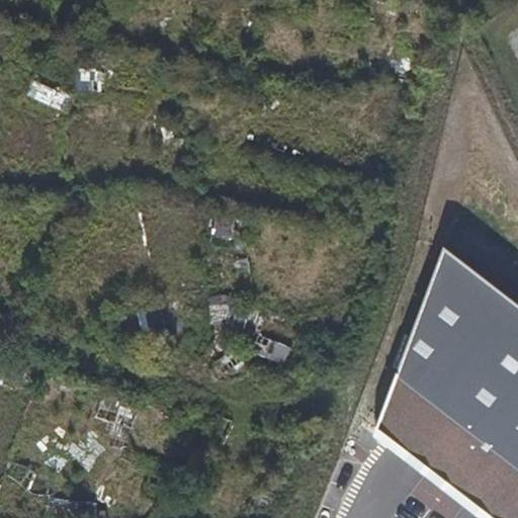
[(103,91),(104,69),(70,67),(69,90),(103,91)]
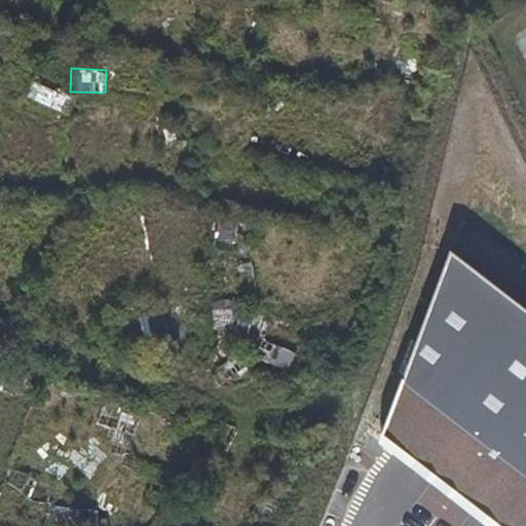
[(33,82),(27,97),(59,110),(65,96),(33,82)]
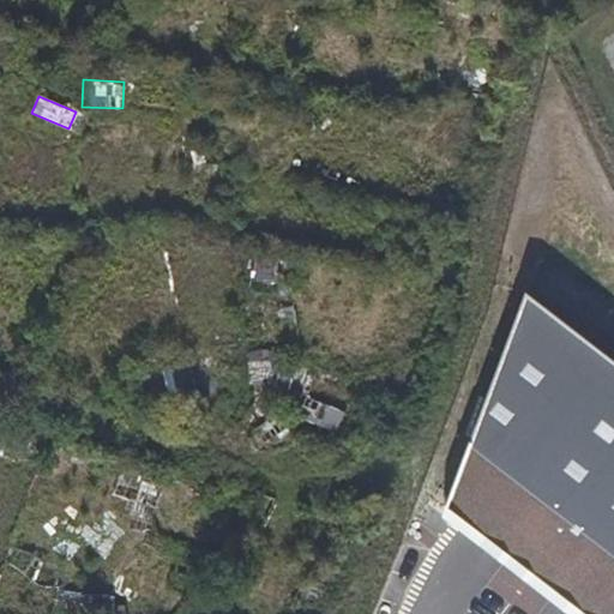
[(281,381),(282,362),(247,360),(246,379),(281,381)]
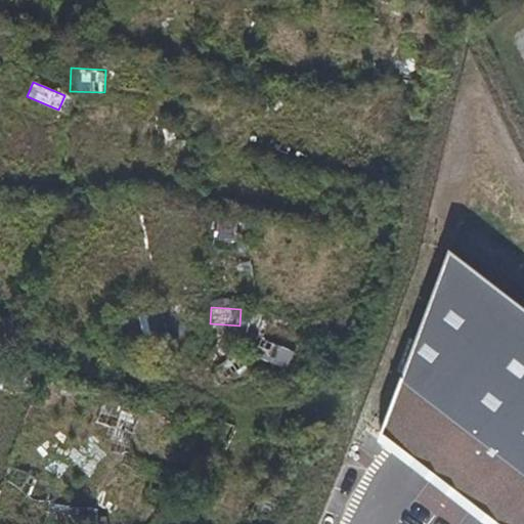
[(288,367),(299,331),(264,320),(253,357),(288,367)]
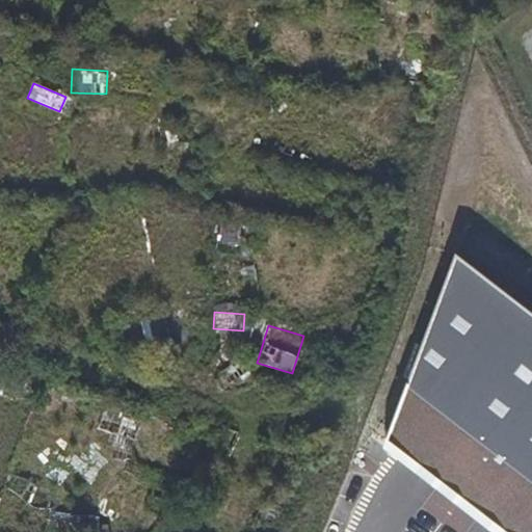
[(239,366),(217,370),(220,384),(242,380),(239,366)]
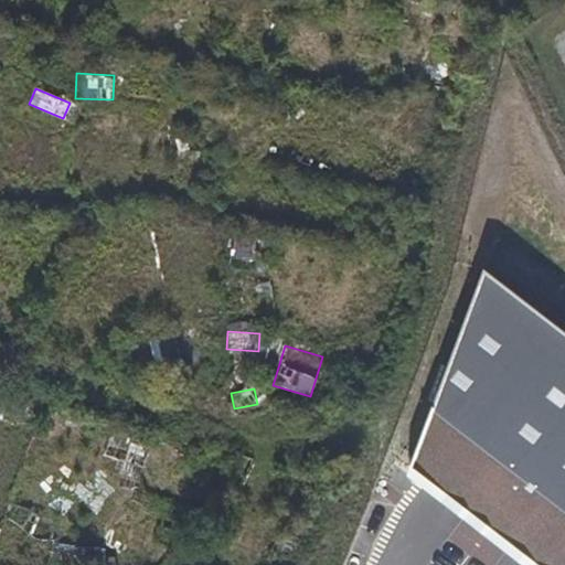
[(127,441),(123,456),(142,462),(147,447),(127,441)]
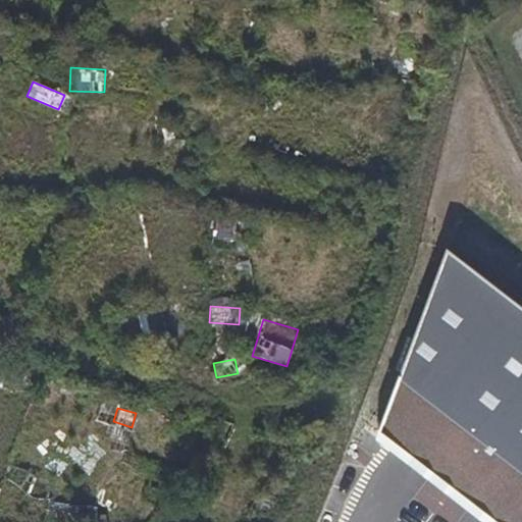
[(0,501),(17,509),(34,472),(14,463),(0,494),(0,501)]
